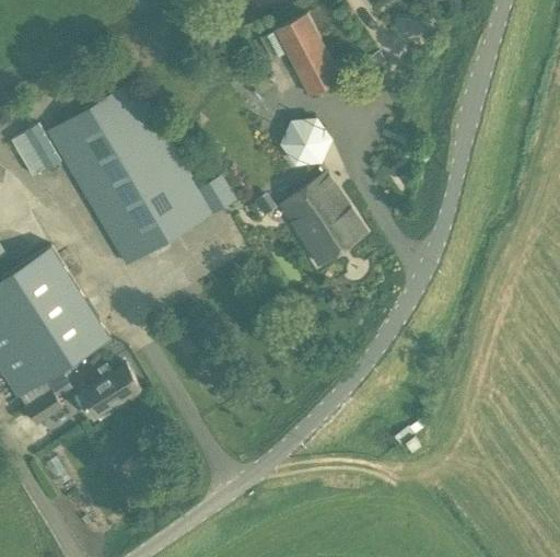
[(310,15),(278,32),(313,97),(343,81),(310,15)]
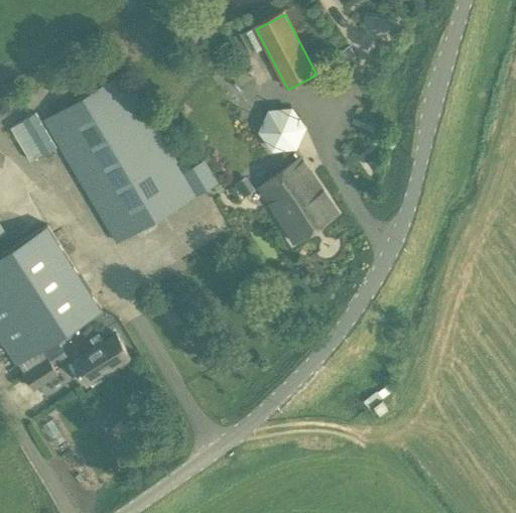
[(205,162),(183,175),(124,75),(45,121),(117,244),(218,184),(205,162)]
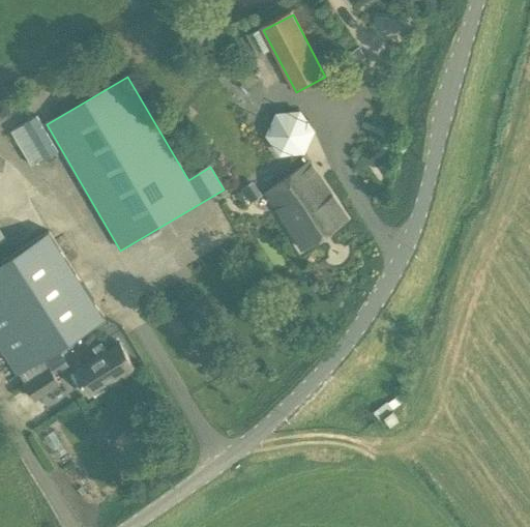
[(24,127),(11,135),(31,168),(43,160),(45,163),(58,154),(36,118),(23,126),(24,127)]
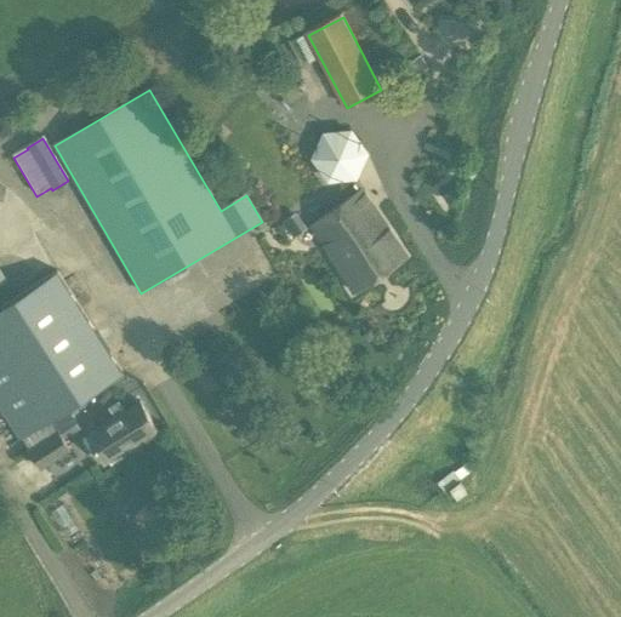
[(334,262),(355,295),(406,262),(364,194),(313,227),(334,262)]
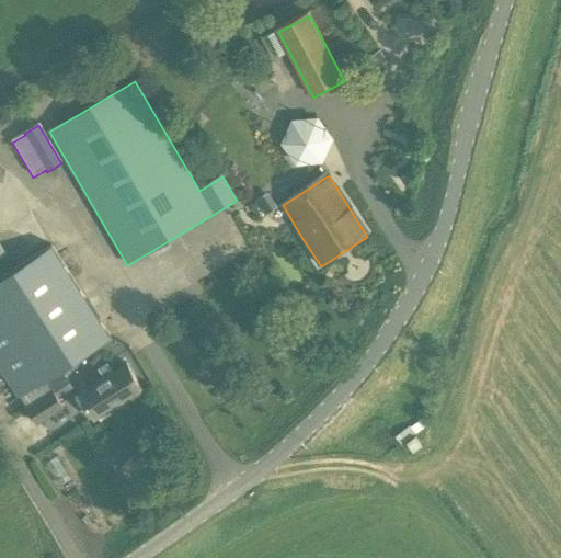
[(52,248),(0,281),(0,371),(19,399),(21,398),(46,382),(111,340),(52,248)]
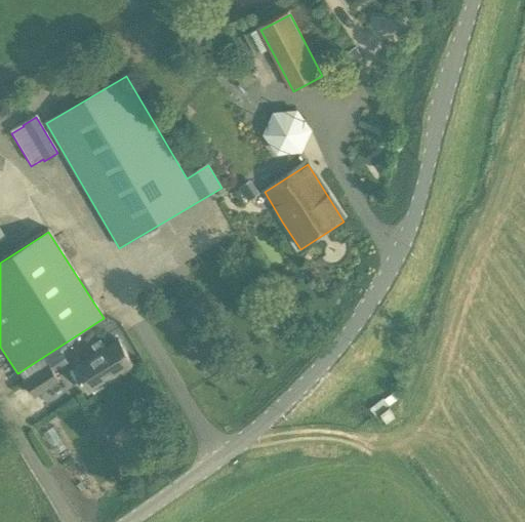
[(74,369),(88,394),(133,366),(118,342),(74,369)]
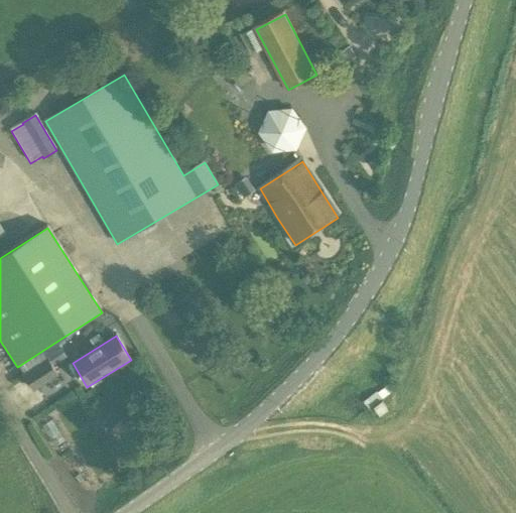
[(42,351),(19,366),(25,375),(34,390),(58,376),(48,361),(42,351)]
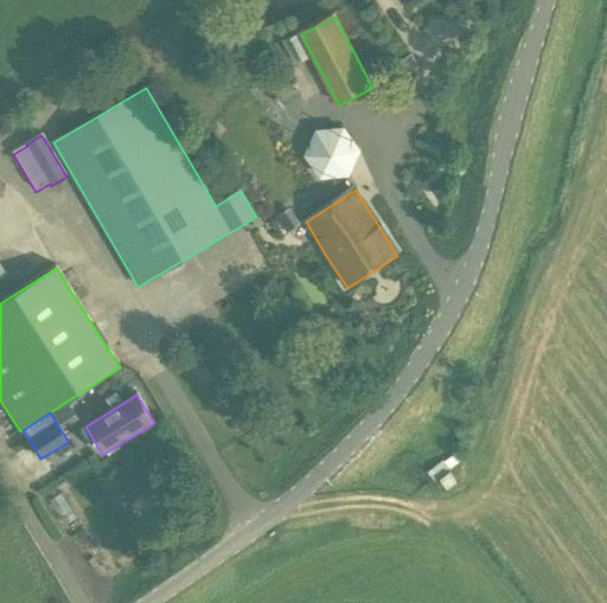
[(449,474),(440,481),(446,492),(457,485),(449,474)]
